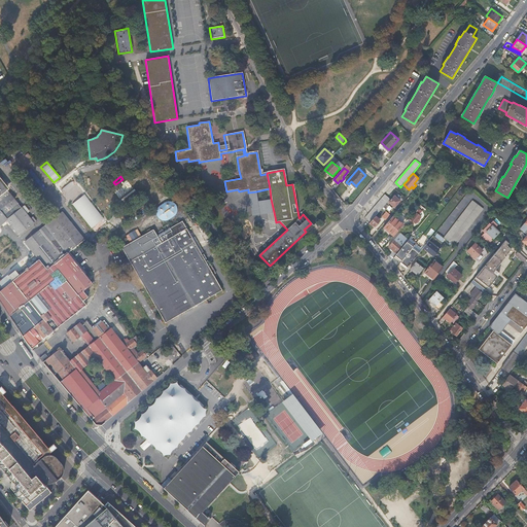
[(93,203),(76,183),(73,178),(61,188),(95,232),(107,221),(93,203)]
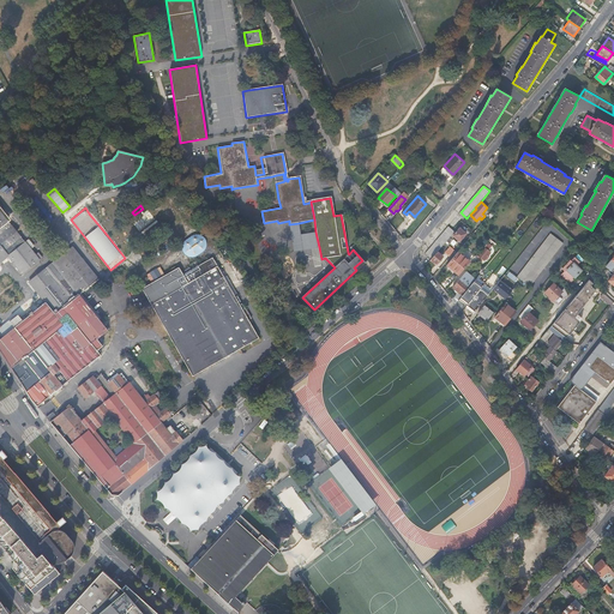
[(145,208),(143,209),(134,215),(130,220),(145,239),(157,228),(160,226),(145,208)]
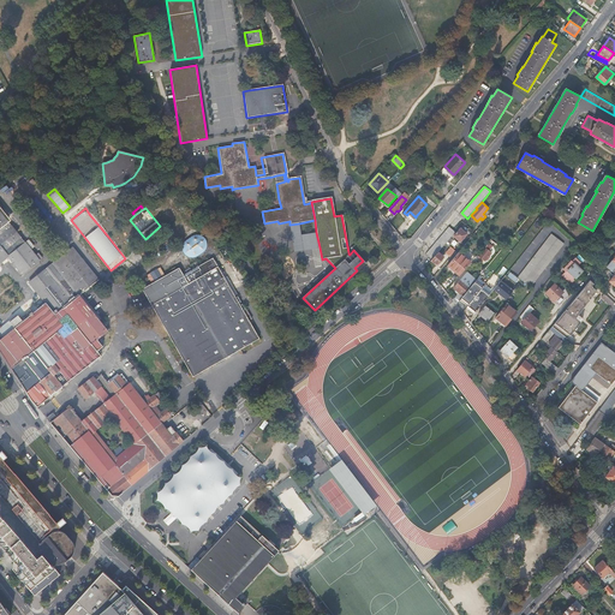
[(0,262),(9,256),(23,273),(39,260),(0,212),(0,262)]
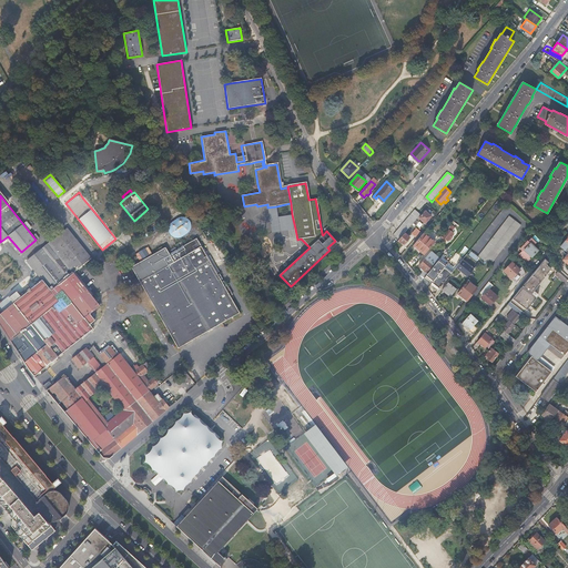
[(84,196),(82,198),(100,219),(102,217),(84,196)]
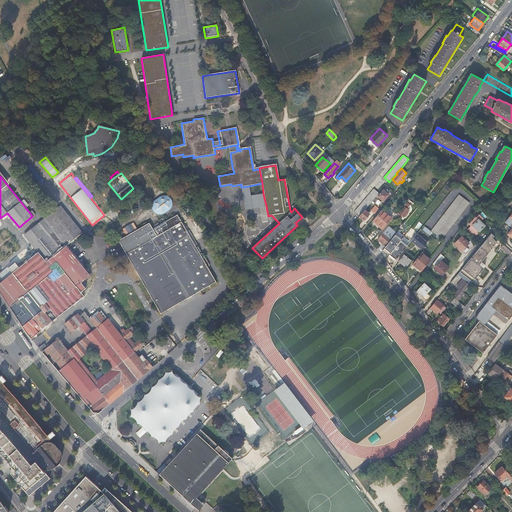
[(251,195),(249,186),(241,187),(245,209),(266,206),(263,193),(251,195)]
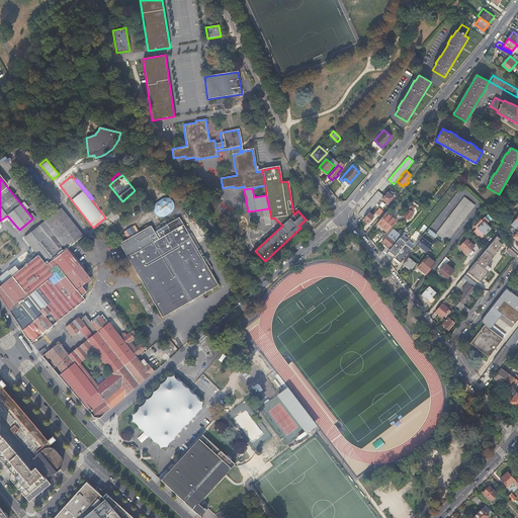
[(364,219),(369,212),(373,207),(376,204),(379,200),(383,195),(378,190),(359,213),(364,219)]
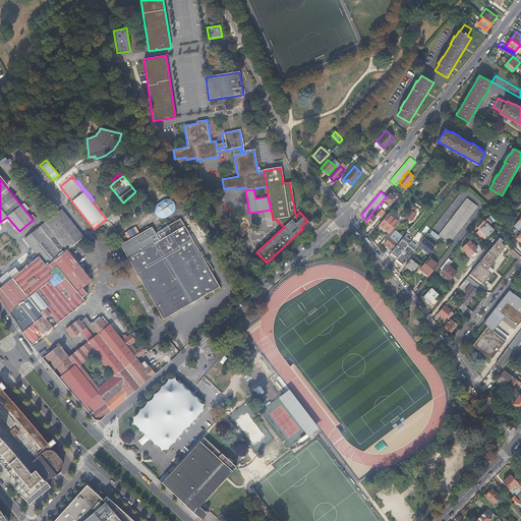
[(391,193),(385,199),(391,205),(396,198),(391,193)]
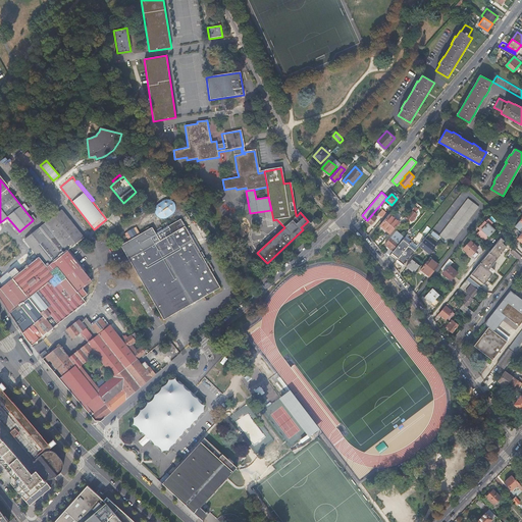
[(468,198),(440,235),(451,243),(479,206),(468,198)]
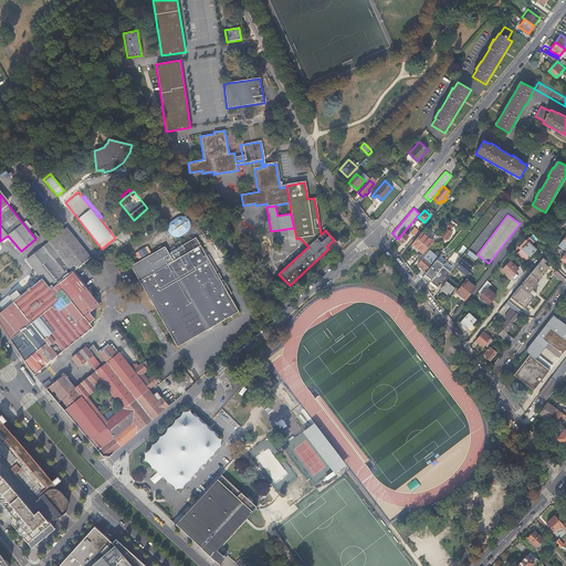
[(0,299),(0,323),(6,331),(30,368),(34,374),(58,355),(66,347),(93,326),(90,322),(95,317),(93,316),(90,311),(91,311),(100,303),(73,271),(91,257),(67,227),(50,241),(28,260),(42,278),(30,289),(29,287),(28,287),(28,289),(20,295),(16,290),(10,295),(9,294),(1,300),(0,299)]
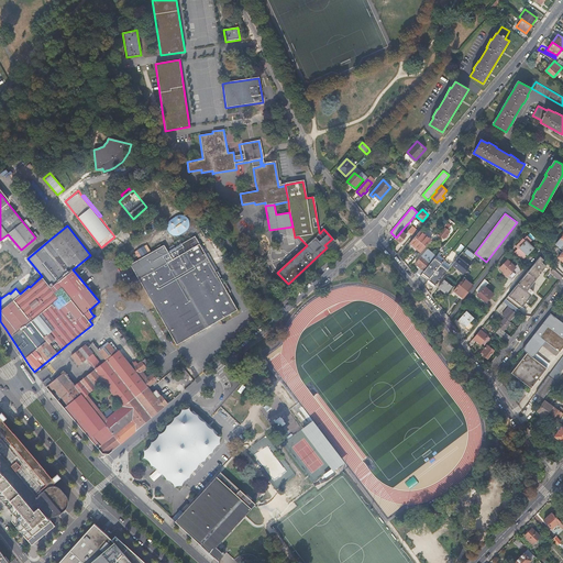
[(408,235),(411,238),(418,229),(415,227),(408,235)]
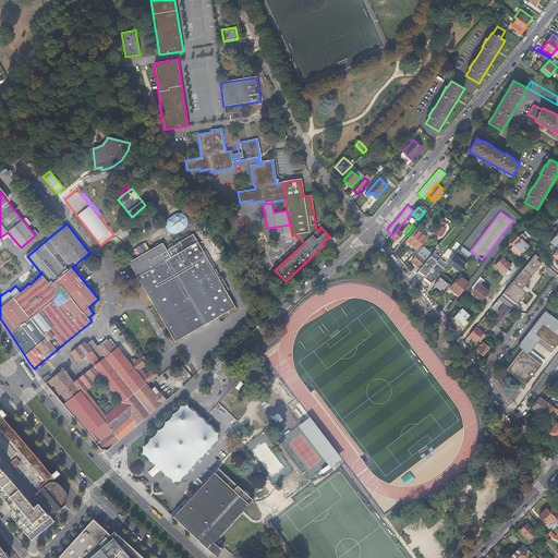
[(440,225),(435,231),(440,237),(441,235),(443,235),(445,233),(444,232),(446,230),(440,225)]
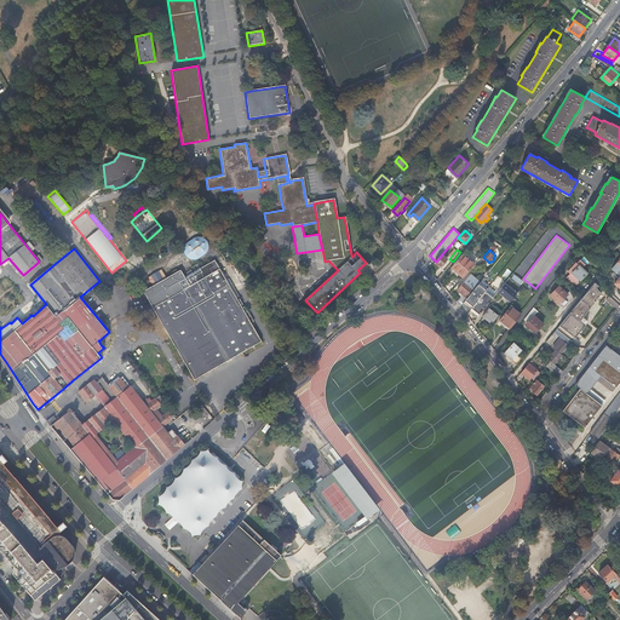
[(465,276),(476,264),(464,253),(453,267),(465,276)]
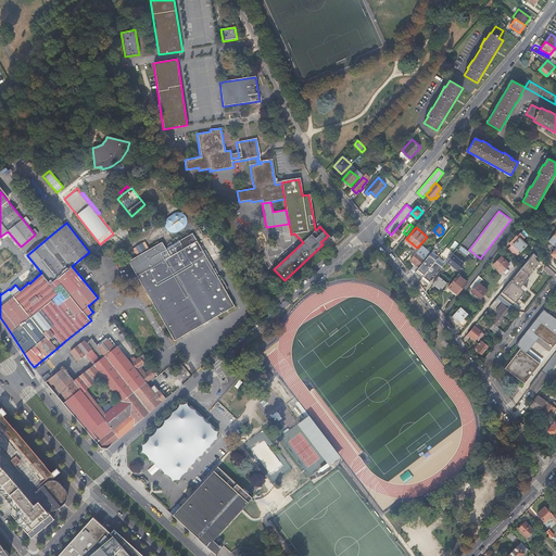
[(391,235),(390,235),(395,239),(402,232),(396,228),(391,235)]
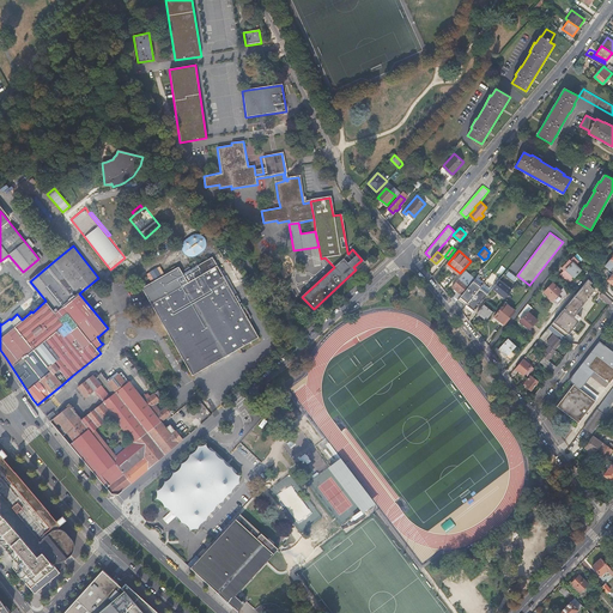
[(189,281),(184,273),(180,266),(143,289),(193,375),(259,337),(236,293),(225,275),(214,255),(186,272),(190,280),(189,281)]
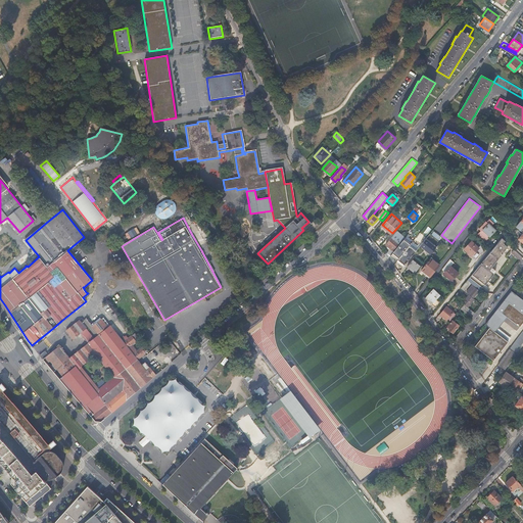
[(484,231),(481,235),(485,239),(489,235),(490,236),(496,230),(489,224),(483,230),(484,231)]
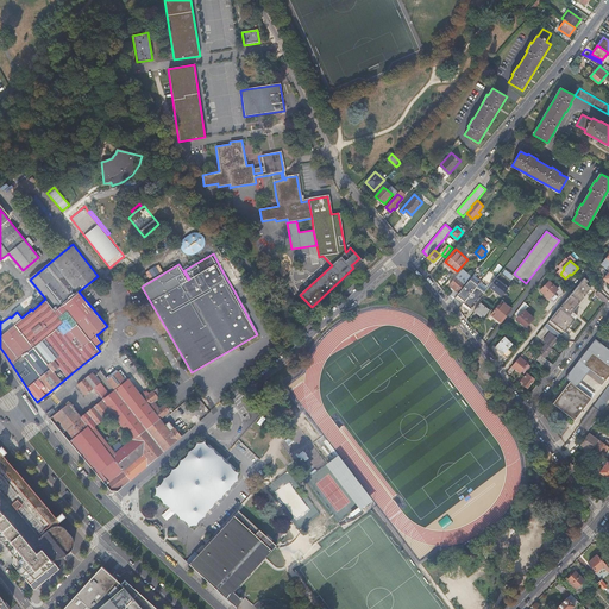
[(491,272),(496,276),(503,267),(498,263),(491,272)]
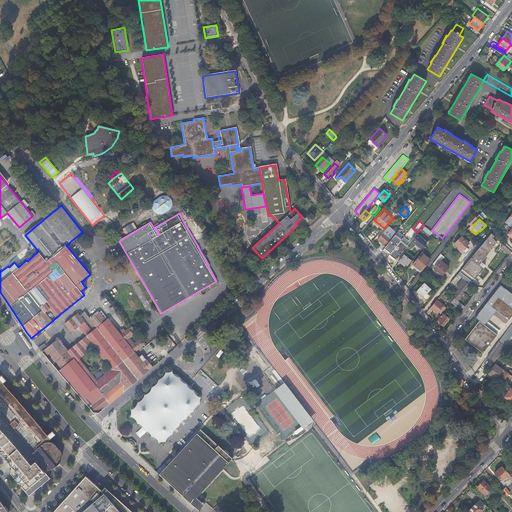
[(381,242),(385,245),(391,237),(395,232),(389,226),(378,239),(380,241),(380,242),(381,243),(381,242)]
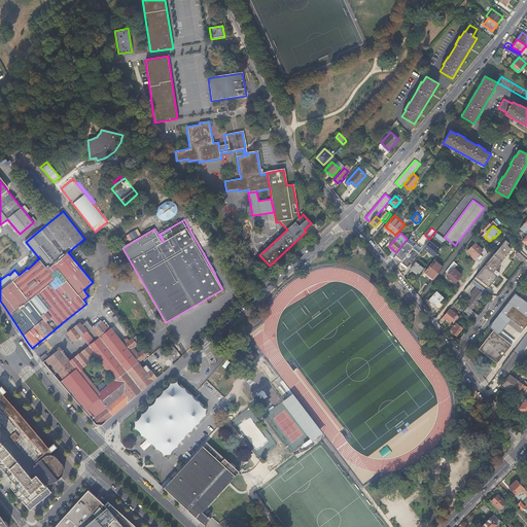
[(194,237),(203,252),(205,251),(196,236),(194,237)]
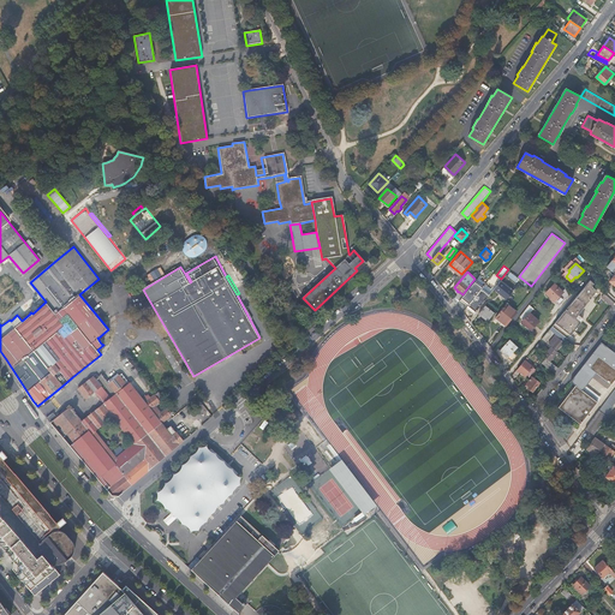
[(501,281),(517,293),(521,287),(506,275),(501,281)]
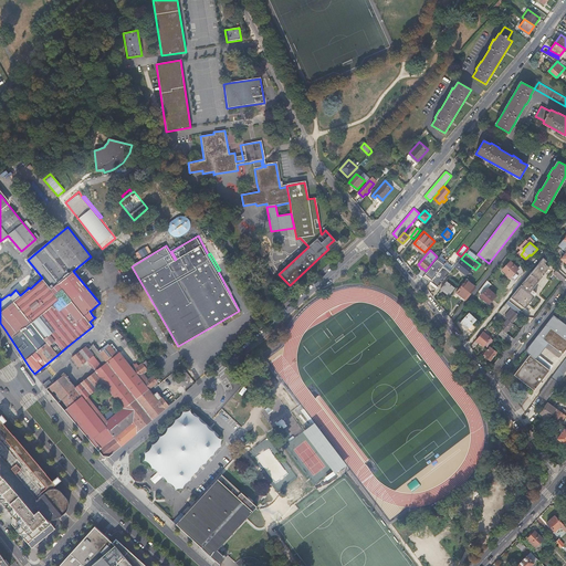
[(551,264),(544,258),(532,272),(541,280),(546,273),(547,271),(551,268),(547,265),(548,264),(549,265),(551,264)]
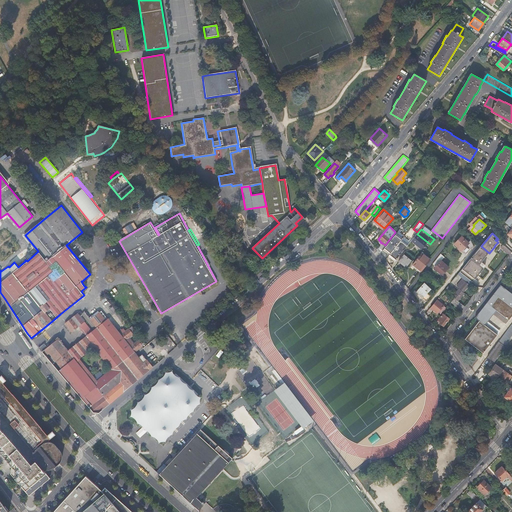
[(390,255),(396,260),(396,259),(407,246),(401,241),(402,240),(396,234),(392,238),(385,247),(384,248),(391,253),(390,255)]
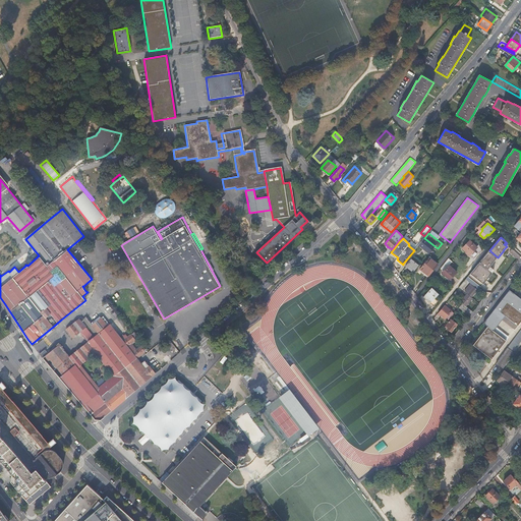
[(470,239),(463,247),(470,254),(475,257),(479,252),(482,250),(480,244),(479,243),(476,245),(470,239)]
